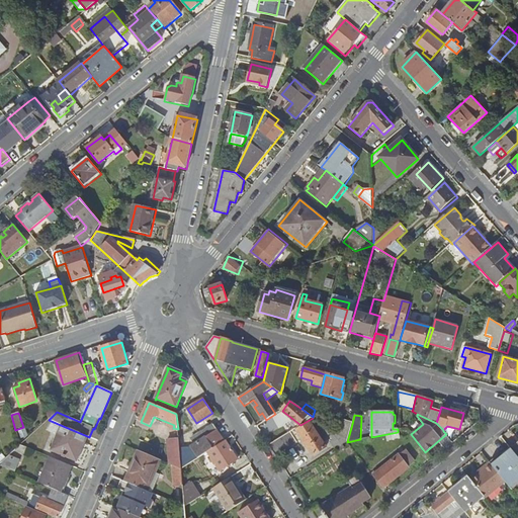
[(347,442),(352,424),(340,420),(336,434),(347,442)]
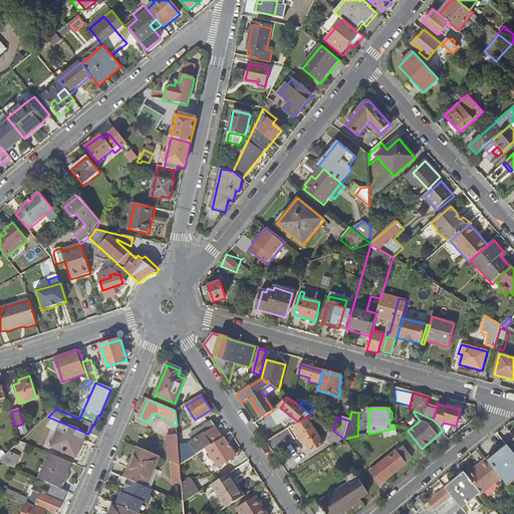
[(295,427),(294,425),(267,442),(274,453),(300,436),(311,453),(323,445),(307,420),(295,427)]
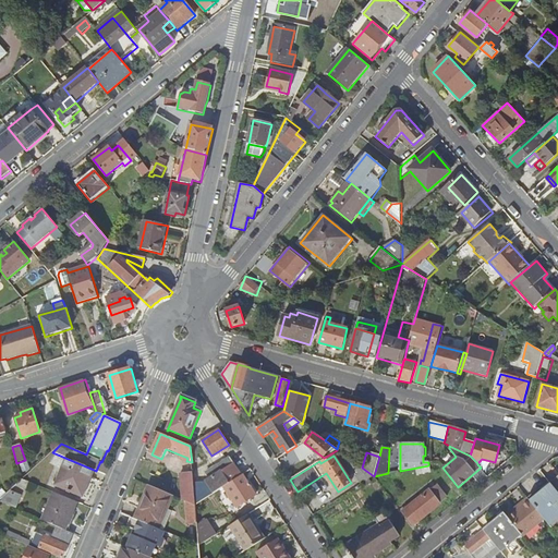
[(193,483),(195,505),(231,483),(242,475),(230,458),(206,473),(209,478),(205,482),(193,483)]
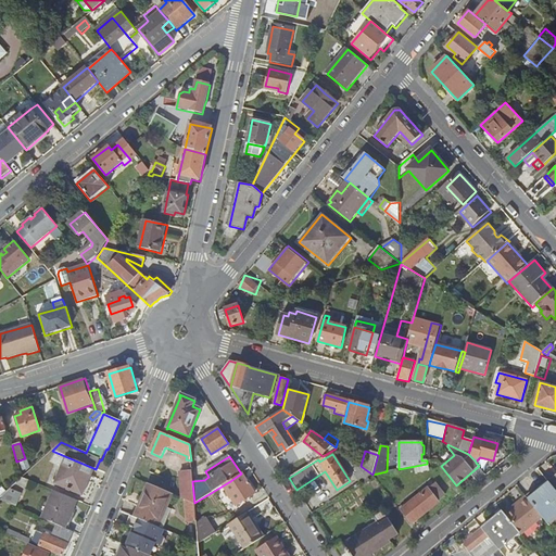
[(93,468),(67,457),(55,484),(67,490),(67,491),(71,492),(71,490),(81,495),(93,468)]
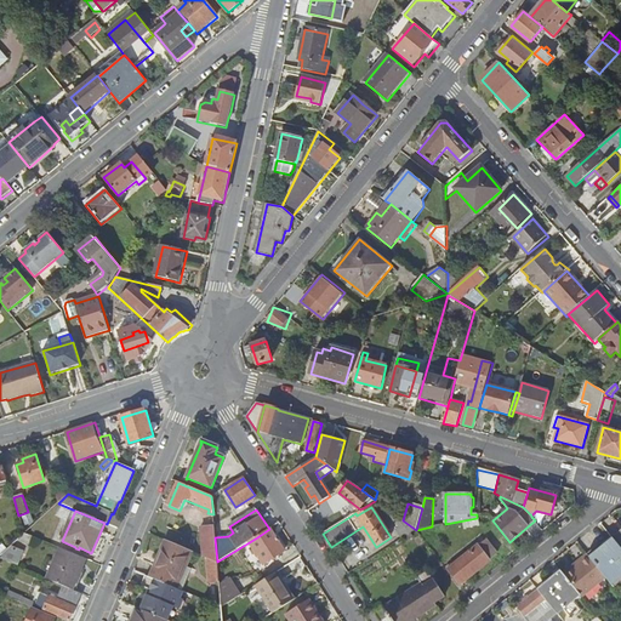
[(22,533),(17,514),(9,517),(15,535),(22,533)]
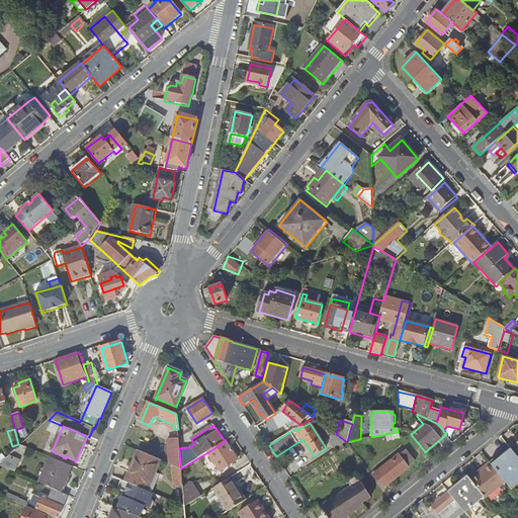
[(398,432),(371,437),(372,448),(400,442),(398,432)]
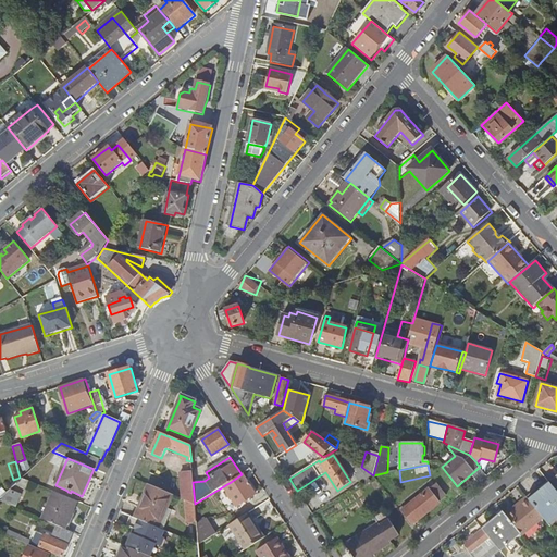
[(195,504),(193,482),(192,473),(181,474),(183,499),(186,500),(195,504)]
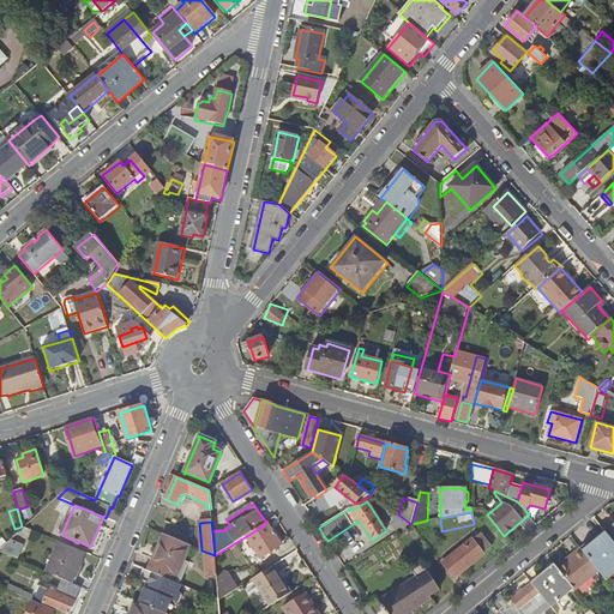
[(254,531),(246,536),(260,558),(282,545),(268,523),(266,523),(254,531)]
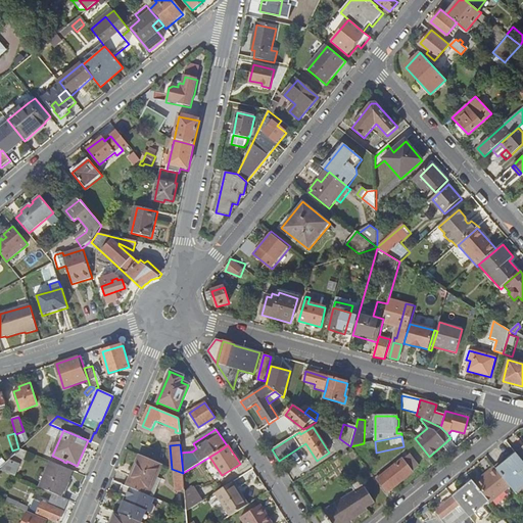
[(0,468),(0,471),(13,477),(26,450),(21,449),(0,468)]
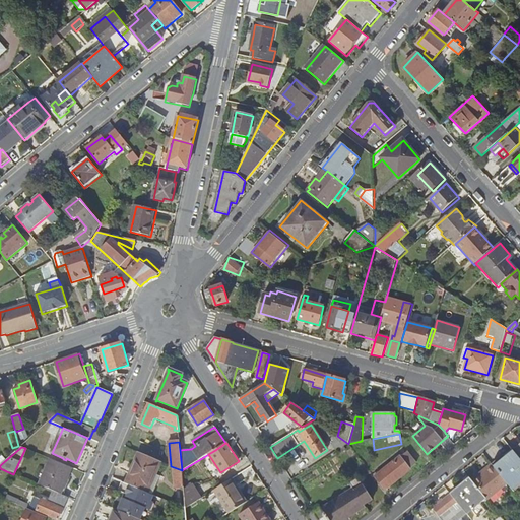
[(492,464),(507,483),(512,490),(519,482),(519,459),(512,450),(502,458),(501,457),(492,464)]
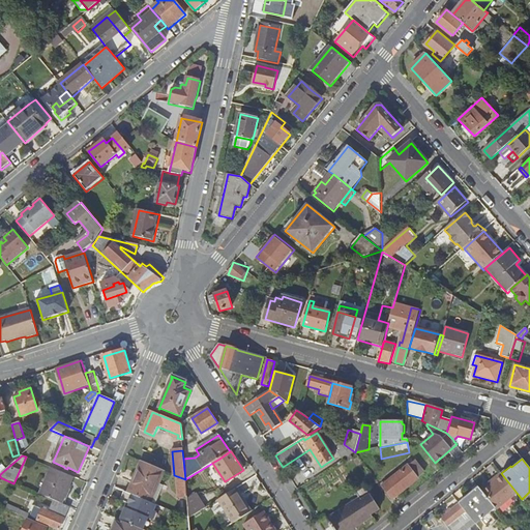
[(415,460),(383,487),(392,498),(424,472),(415,460)]
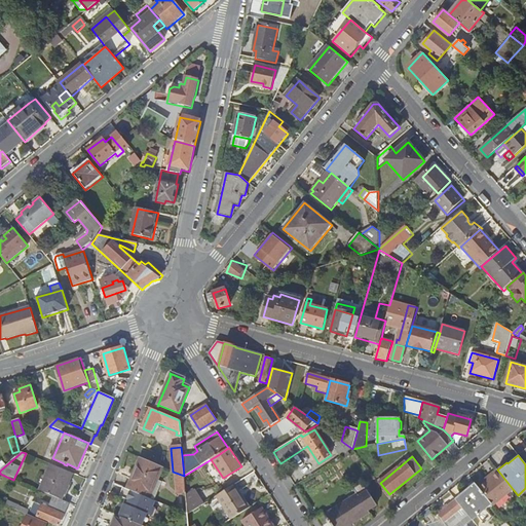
[(160,466),(140,457),(134,474),(137,476),(130,491),(145,497),(147,498),(155,479),(160,466)]
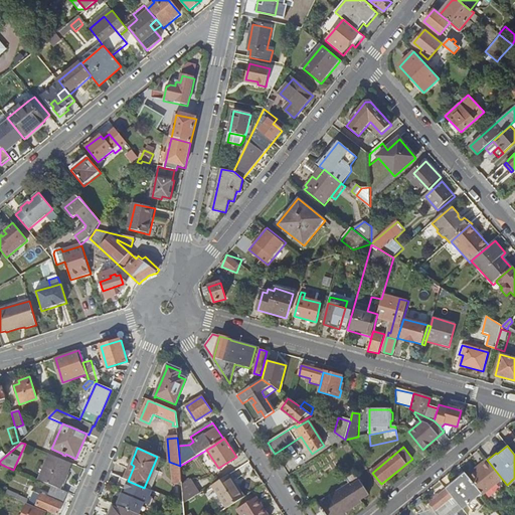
[(50,455),(39,481),(53,487),(59,489),(64,476),(66,476),(71,465),(50,455)]
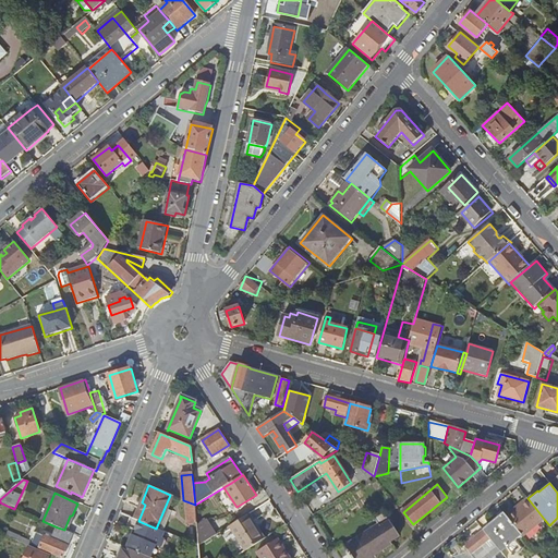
[(507,518),(518,530),(522,534),(523,536),(544,519),(528,498),(520,504),(521,506),(507,518)]
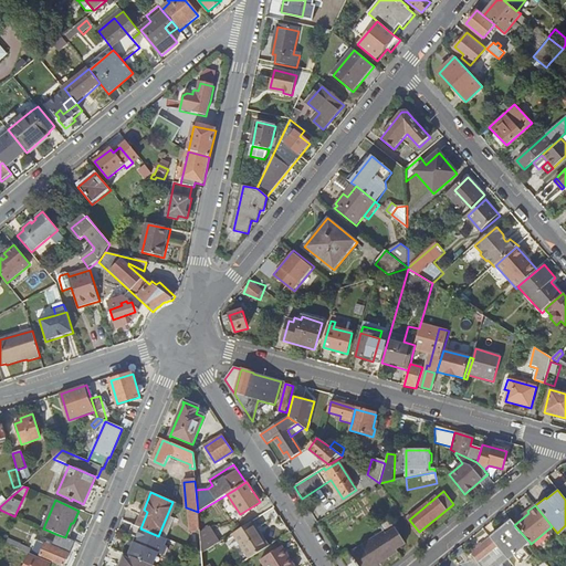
[(198,512),(189,509),(190,532),(199,531),(198,512)]
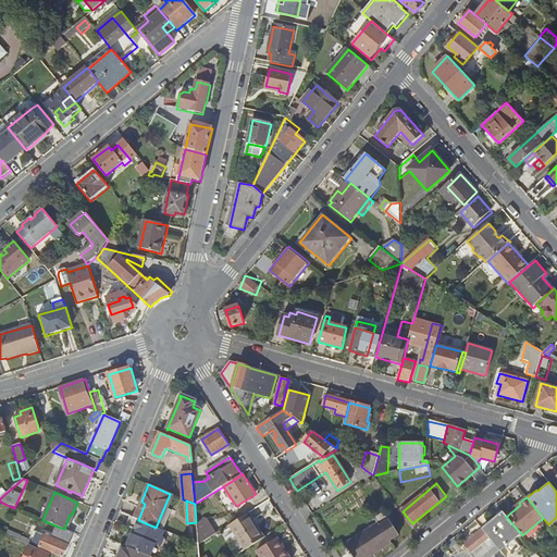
[(145,504),(141,502),(134,518),(138,520),(145,504)]
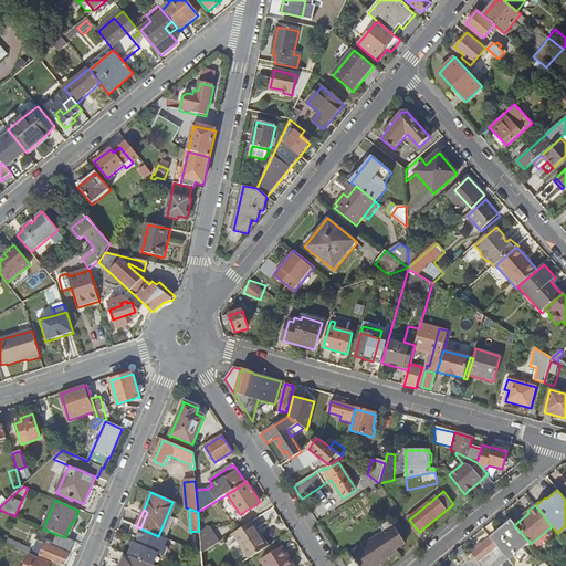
[(158,536),(160,537),(166,540),(175,519),(167,515),(158,536)]
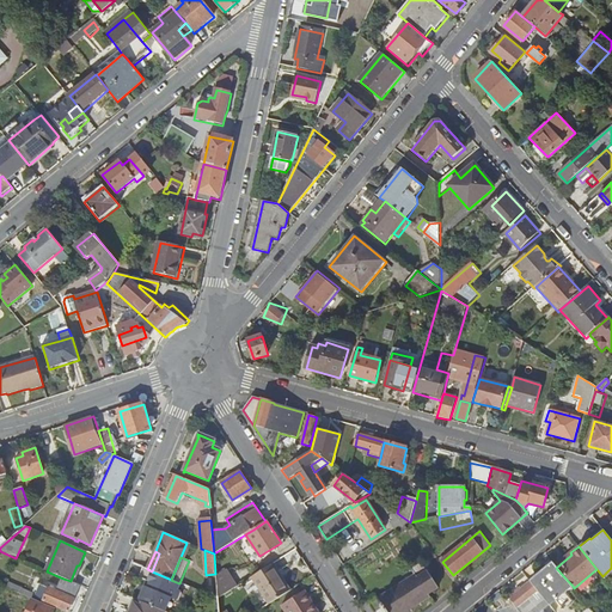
[(428,594),(438,587),(427,571),(422,562),(411,569),(415,575),(407,580),(405,577),(404,579),(405,581),(397,586),(396,583),(395,585),(396,587),(387,592),(386,589),(385,591),(386,593),(378,598),(377,597),(375,597),(380,605),(380,606),(381,607),(384,611),(405,611),(410,610),(411,611),(412,610),(411,609),(418,604),(421,606),(422,605),(421,603),(428,598),(429,599),(432,599),(428,594)]
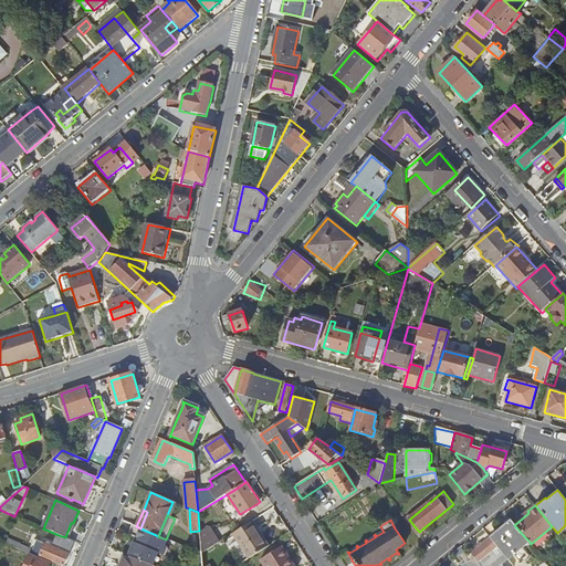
[(511,521),(495,533),(513,555),(530,542),(525,537),(514,525),(511,521)]
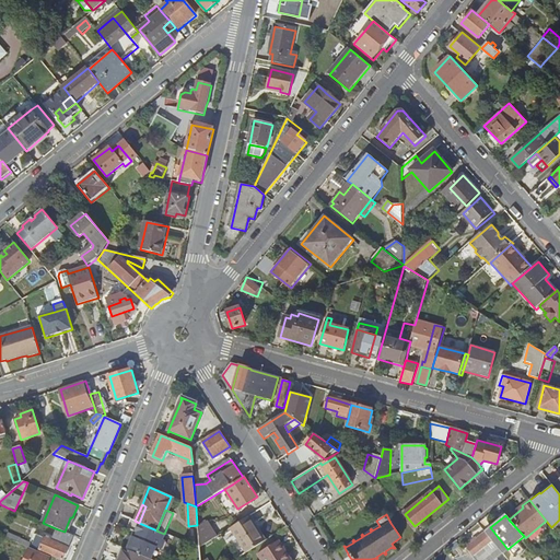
[(249,516),(231,528),(246,552),(264,541),(256,531),(255,532),(252,526),(254,525),(249,516)]
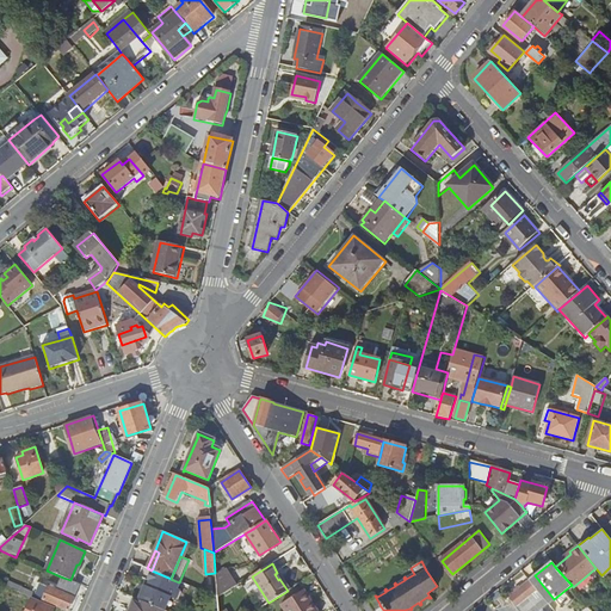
[(147,568),(143,567),(139,578),(148,581),(150,582),(148,587),(146,586),(140,600),(162,610),(164,610),(170,597),(176,599),(179,590),(177,590),(180,582),(179,582),(173,580),(171,579),(168,578),(147,568)]
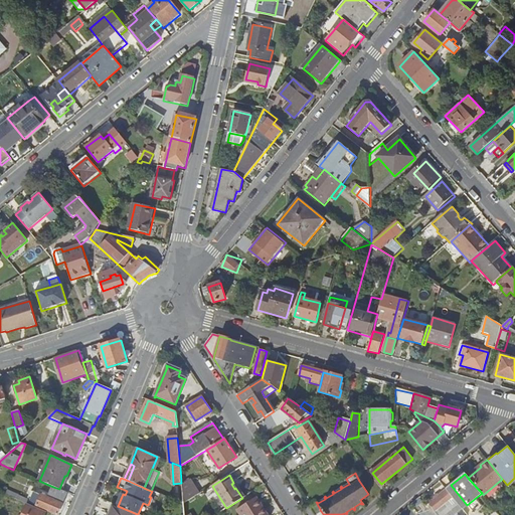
[(189,480),(181,485),(183,504),(199,494),(189,480)]
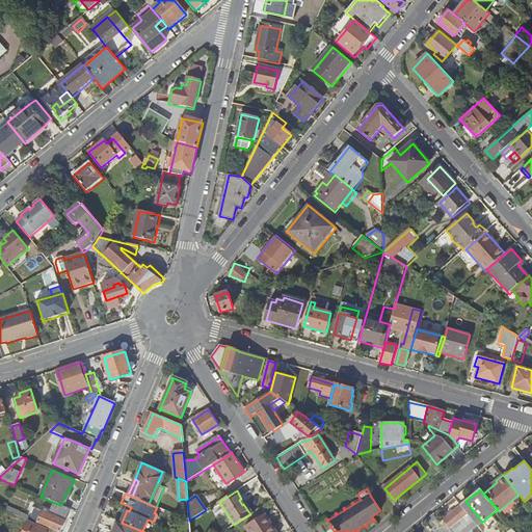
[(466,501),(459,505),(460,506),(471,519),(477,526),(482,522),(466,501)]
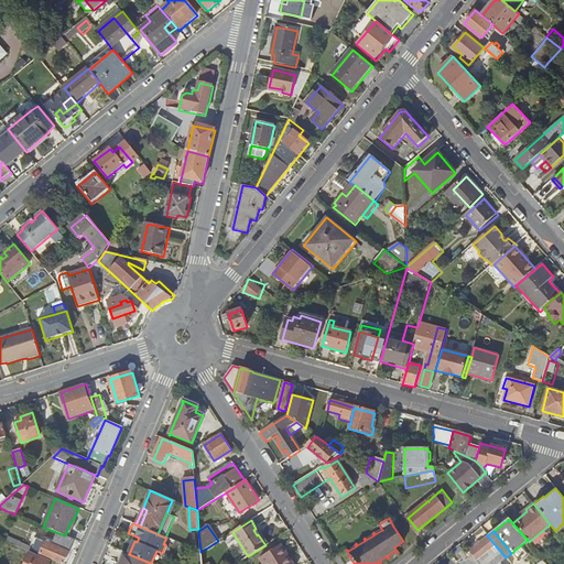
[(8,538),(6,542),(30,552),(50,561),(51,559),(63,563),(74,540),(65,535),(58,533),(53,545),(38,540),(34,549),(8,538)]
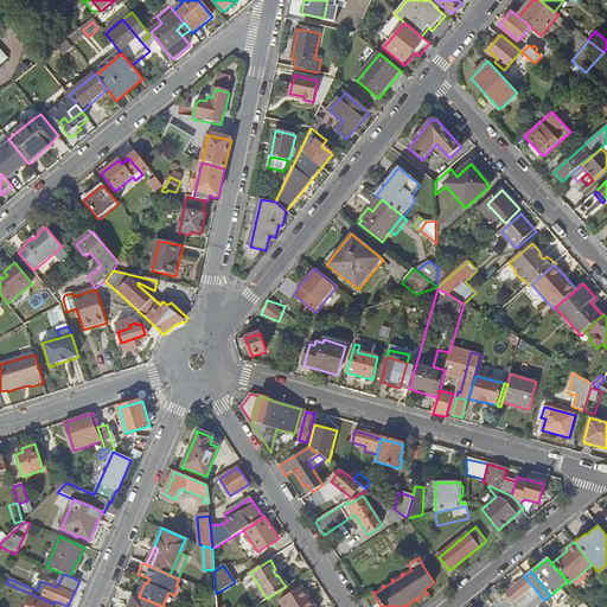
[(525,577),(523,580),(530,589),(529,589),(534,595),(537,592),(525,577)]
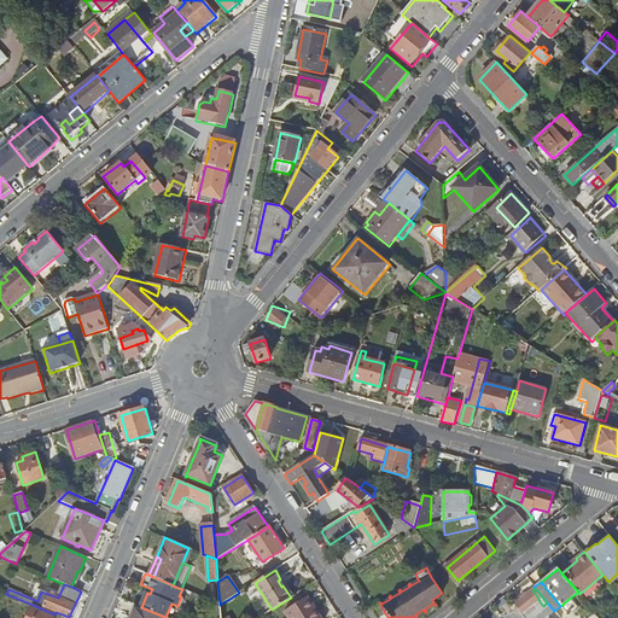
[(540,600),(532,590),(525,596),(523,593),(519,596),(522,600),(516,605),(525,617),(544,617),(538,610),(543,606),(538,600),(540,600)]
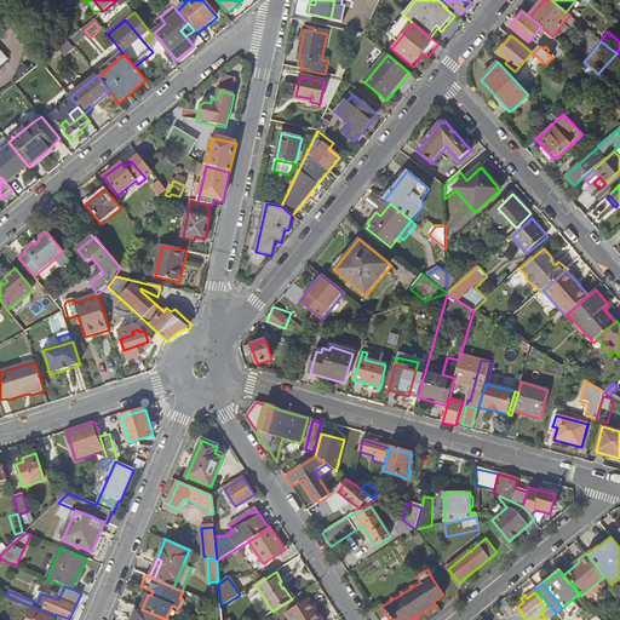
[(286,613),(290,619),(322,619),(315,608),(313,609),(306,600),(286,613)]
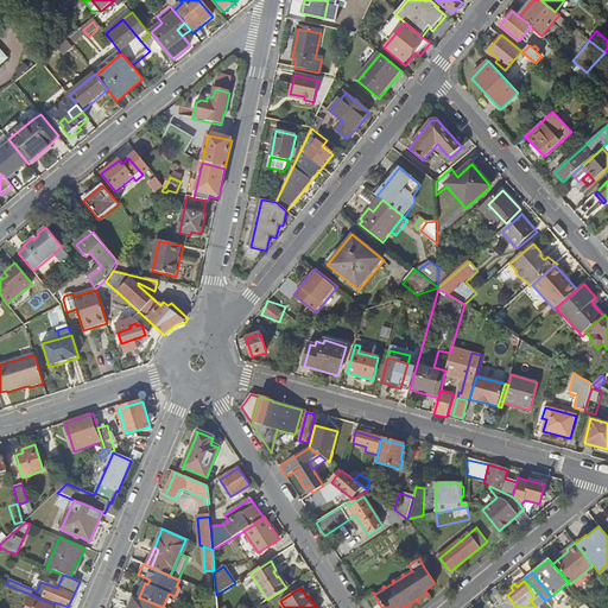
[(54,605),(32,595),(26,607),(52,607),(55,605),(54,605)]
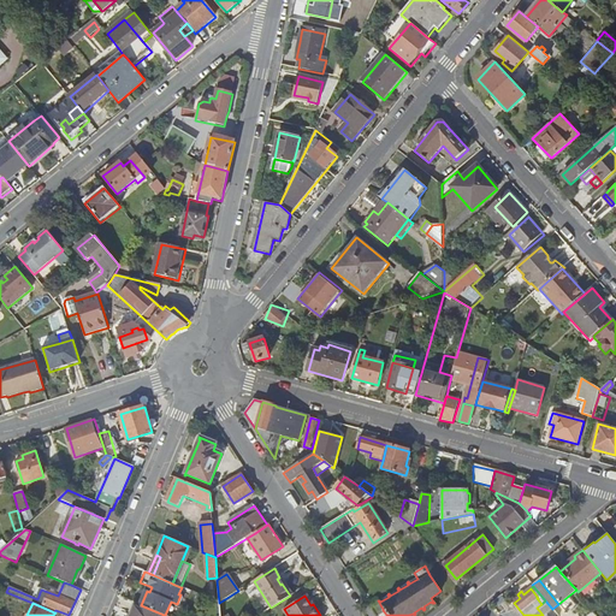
[(137,603),(131,615),(163,615),(164,615),(141,605),(137,603)]
